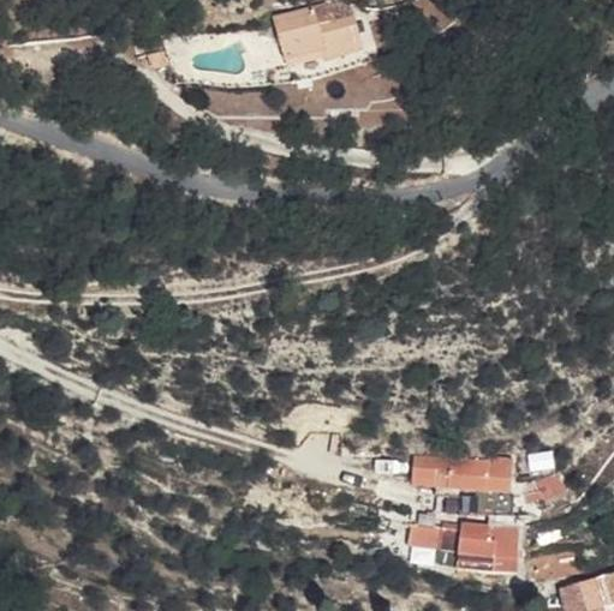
[(352,0),(349,0),(275,15),(284,58),(319,51),(321,60),(322,65),(365,57),(357,18),(352,0)]
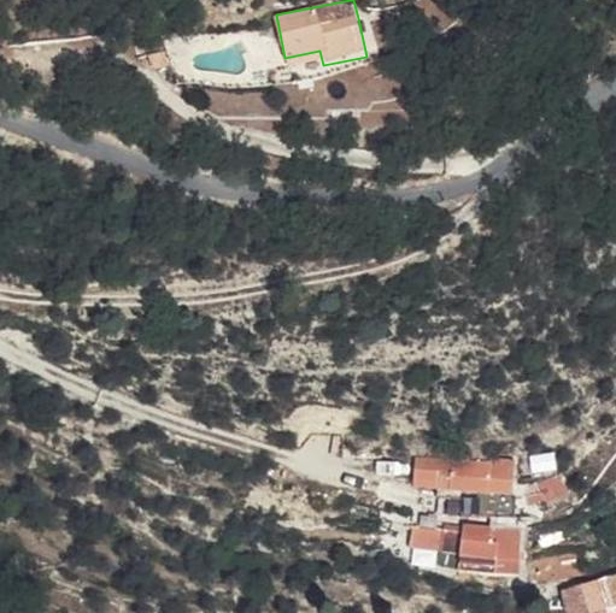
[(320,51),(285,58),(286,69),(322,60),(320,51)]
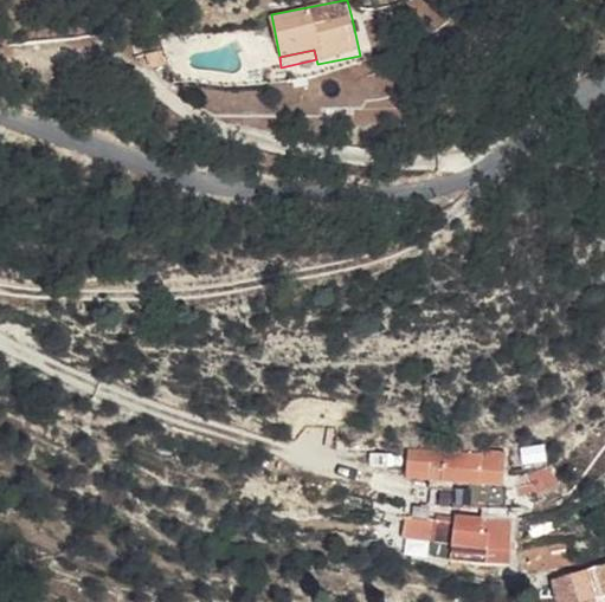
[(487,483),(500,483),(501,450),(474,447),(472,453),(403,447),(401,470),(435,473),(436,480),(478,483),(487,483)]
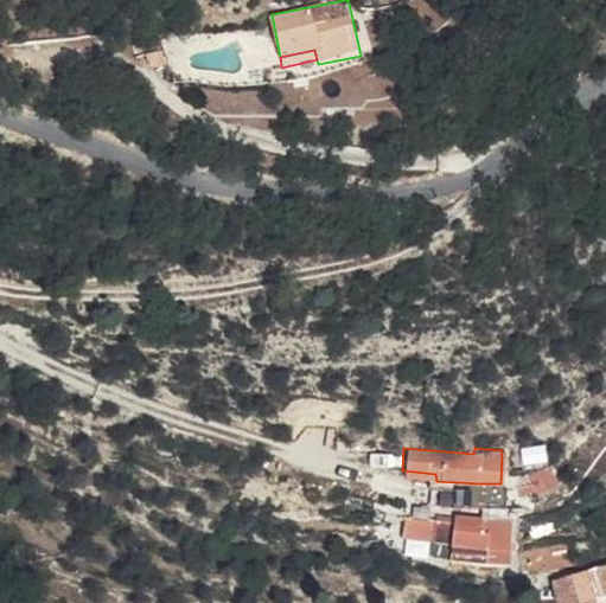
[(488,483),(479,483),(479,491),(477,512),(484,512),(488,483)]
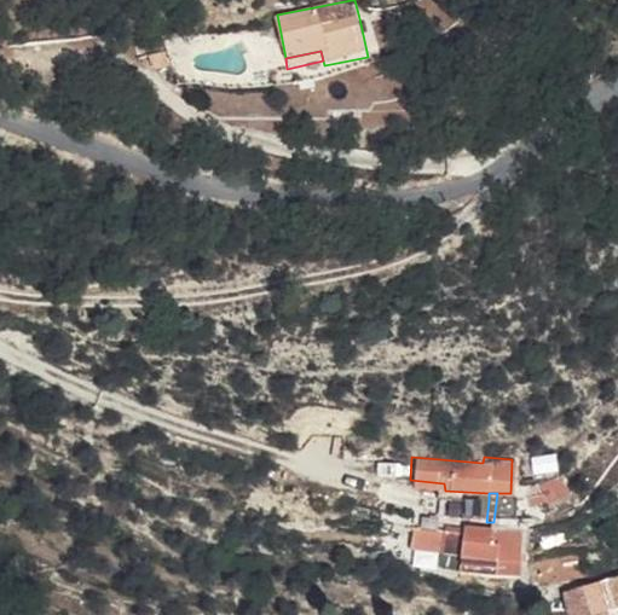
[(458,520),(486,522),(489,500),(462,498),(458,520)]
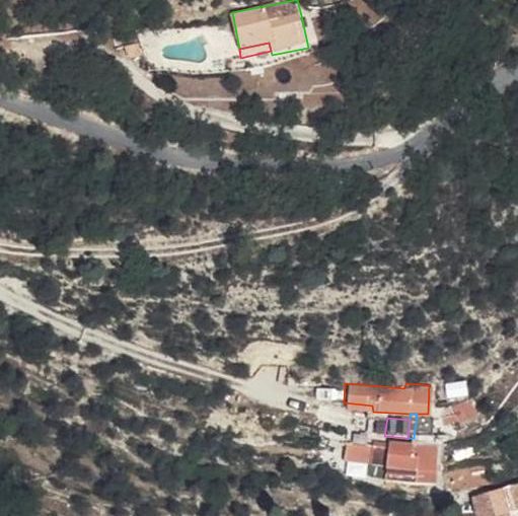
[(412,446),(413,450),(414,484),(435,488),(436,482),(436,462),(436,444),(412,446)]
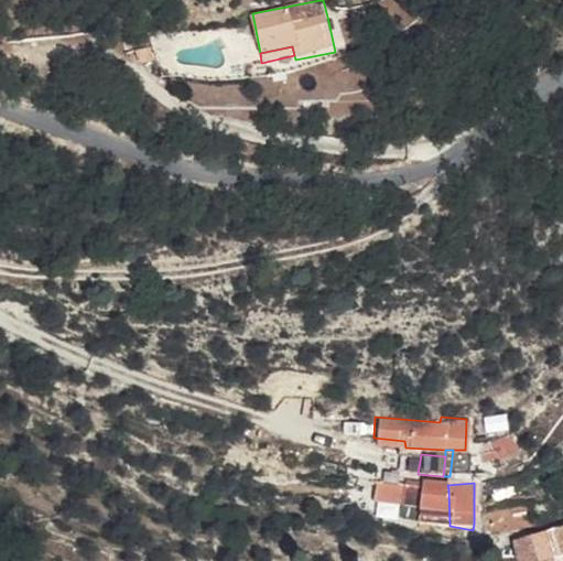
[(398,519),(450,526),(448,489),(421,488),(420,494),(401,493),(399,509),(398,519)]
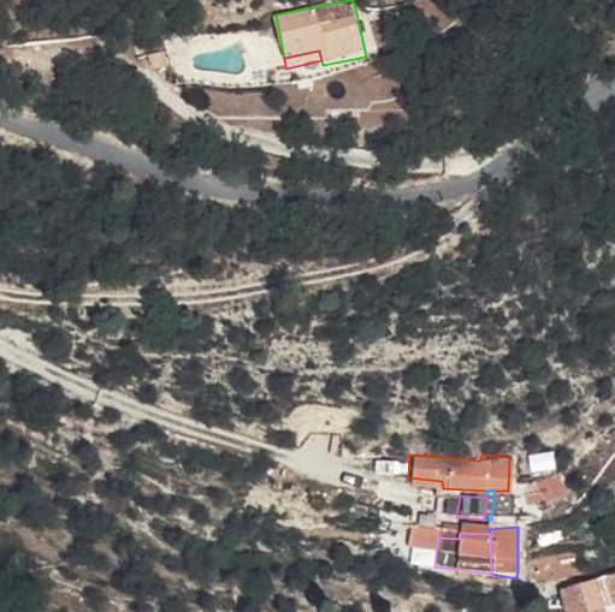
[(418,535),(417,554),(436,556),(438,538),(418,535)]
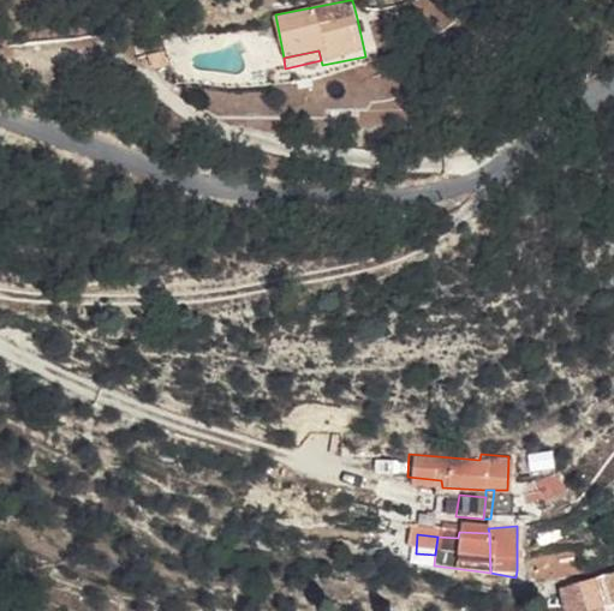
[(415,563),(434,565),(435,555),(416,553),(415,563)]
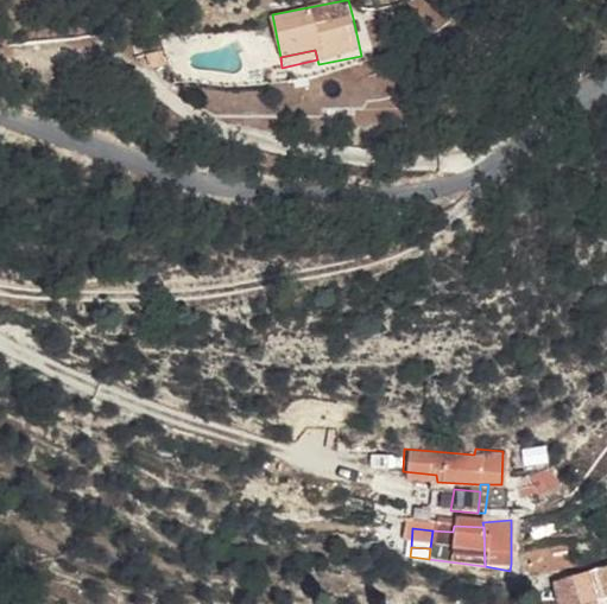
[(606,603),(606,577),(594,579),(598,603),(606,603)]
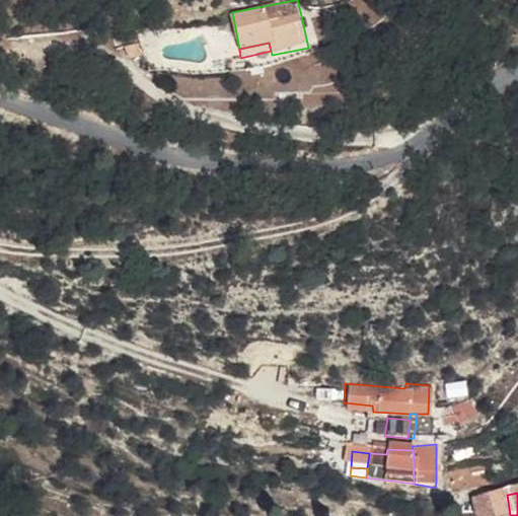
[(510,515),(507,495),(481,497),(482,511),(482,515),(510,515)]
